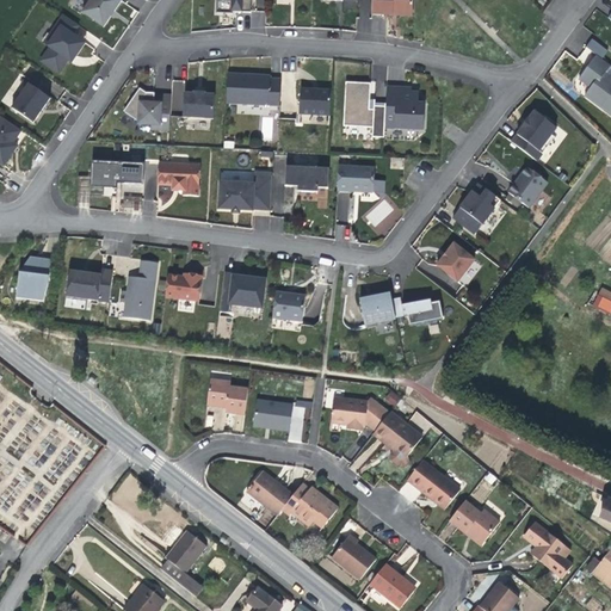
[(119,16),(128,2),(123,0),(91,0),(84,12),(110,29),(119,16)]
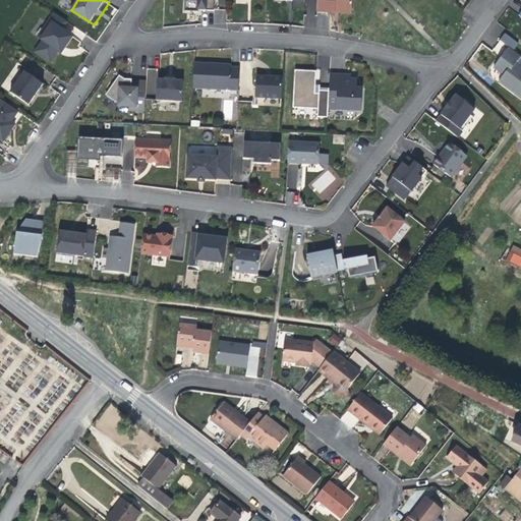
[(215,9),(215,0),(185,0),(185,10),(199,10),(199,9),(205,9),(215,9)]
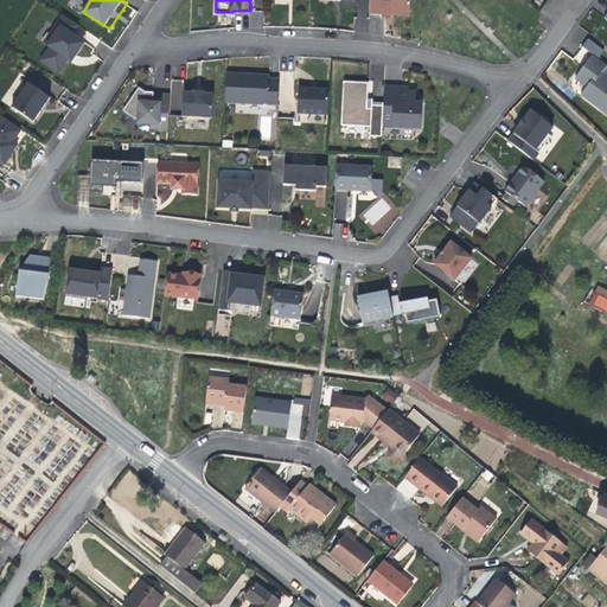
[(371,0),(371,13),(391,13),(391,11),(398,11),(411,11),(410,0),(371,0)]
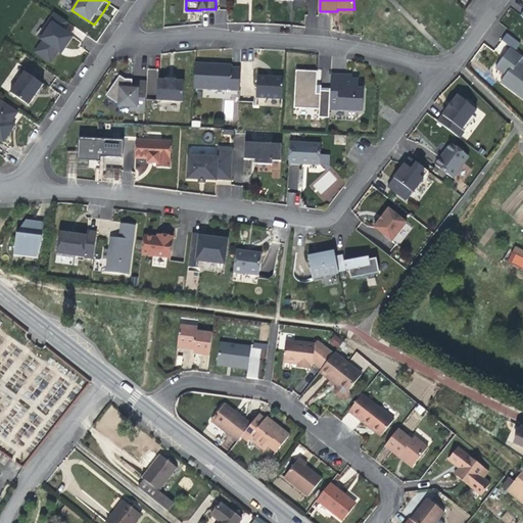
[(63,28),(68,20),(55,12),(48,21),(51,24),(42,38),(43,40),(36,51),(51,62),(59,50),(62,45),(65,45),(73,35),(63,28)]
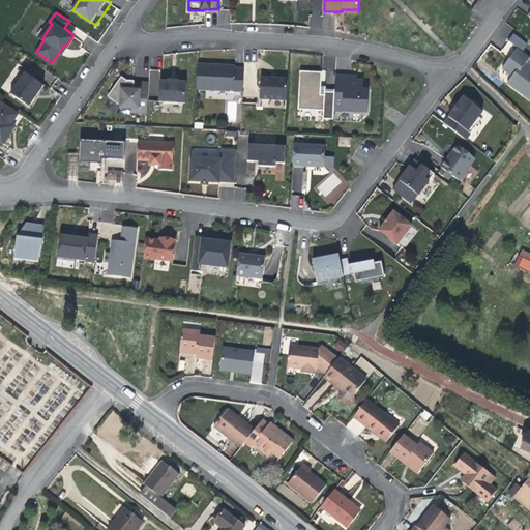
[(518,48),(522,51),(527,43),(513,34),(508,40),(518,48)]
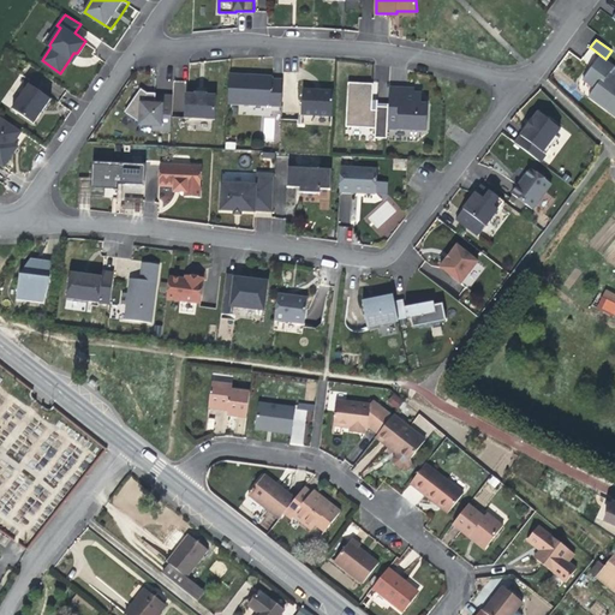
[(87,42),(85,41),(77,53),(73,53),(70,59),(73,61),(76,58),(87,42)]
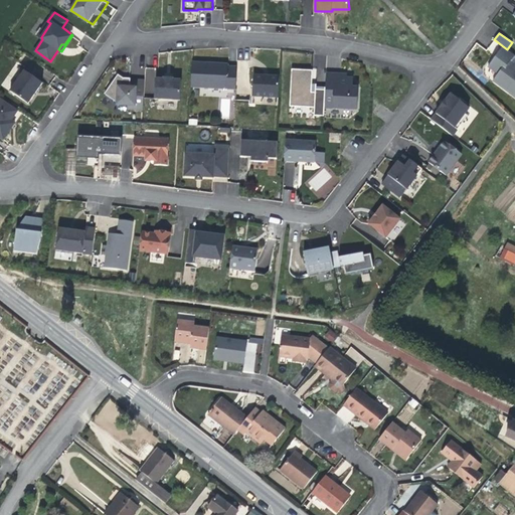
[(514,54),(507,49),(503,46),(495,57),(489,66),(499,74),(509,61),(514,54)]
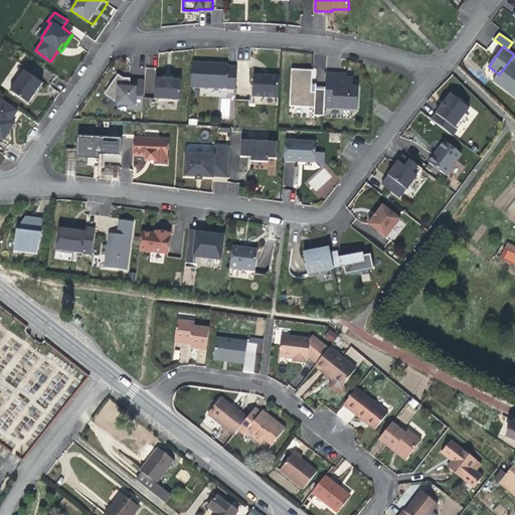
[(514,65),(509,61),(499,74),(494,81),(514,97),(514,65)]
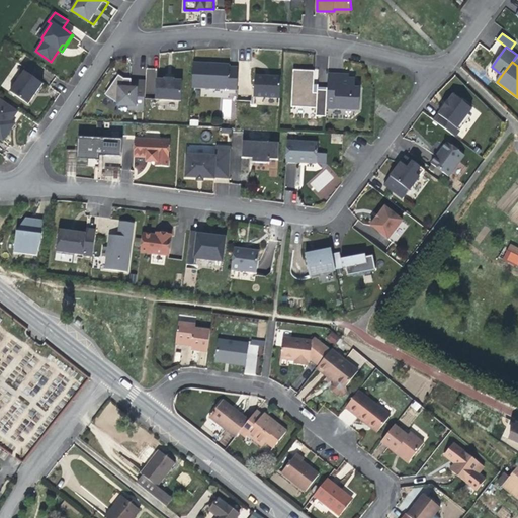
[(212,68),(193,68),(192,88),(238,90),(239,69),(230,69),(230,67),(220,67),(220,69),(212,68)]
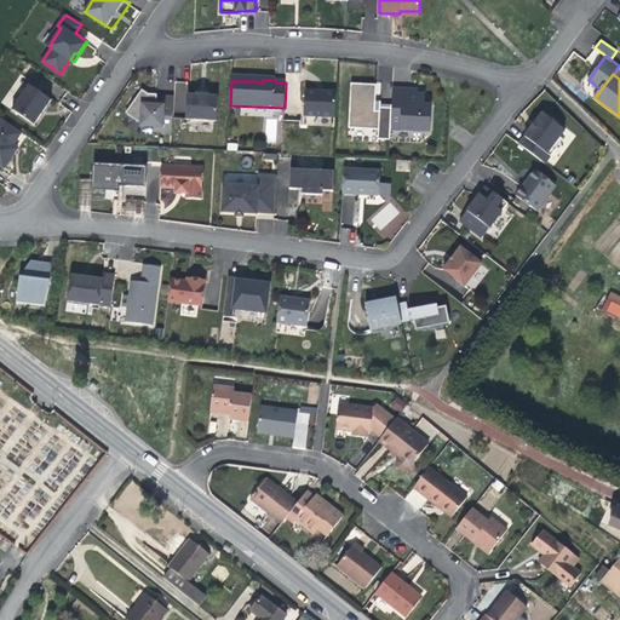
[(53,99),(32,84),(15,109),(35,124),(45,110),(53,99)]
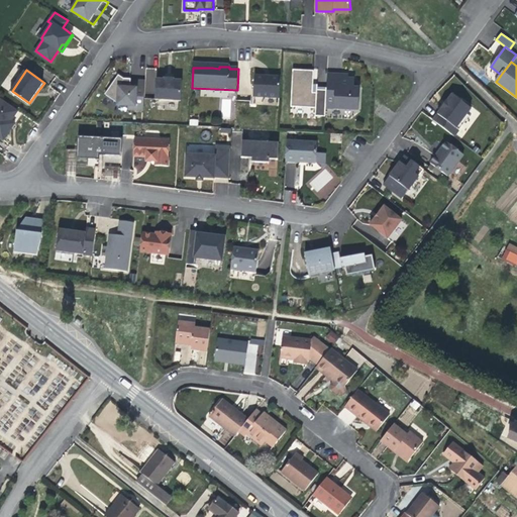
[(316,110),(317,95),(315,95),(313,95),(314,73),(293,72),(291,109),(316,110)]
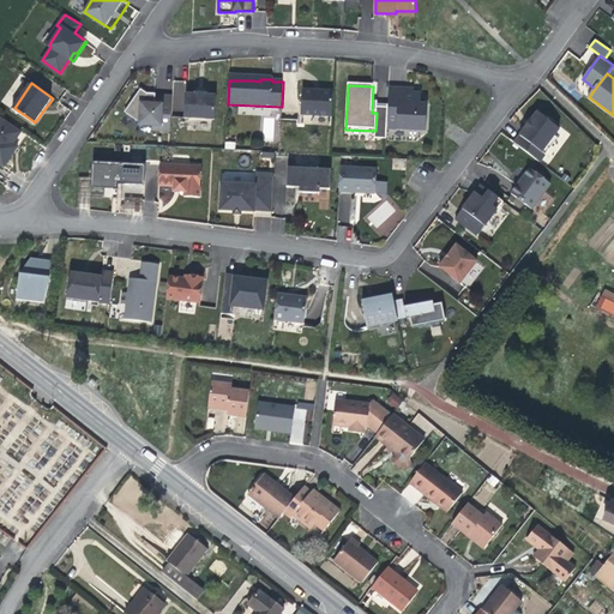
[(172,131),(173,95),(160,94),(148,94),(142,89),(126,112),(140,121),(140,125),(154,125),(162,125),(162,130),(172,131)]
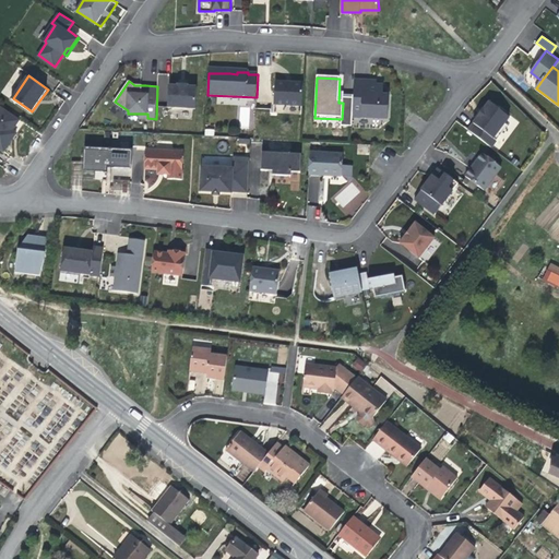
[(371,82),(355,81),(354,99),(353,118),(389,119),(390,96),(383,96),(384,86),(377,85),(371,85),(371,82)]
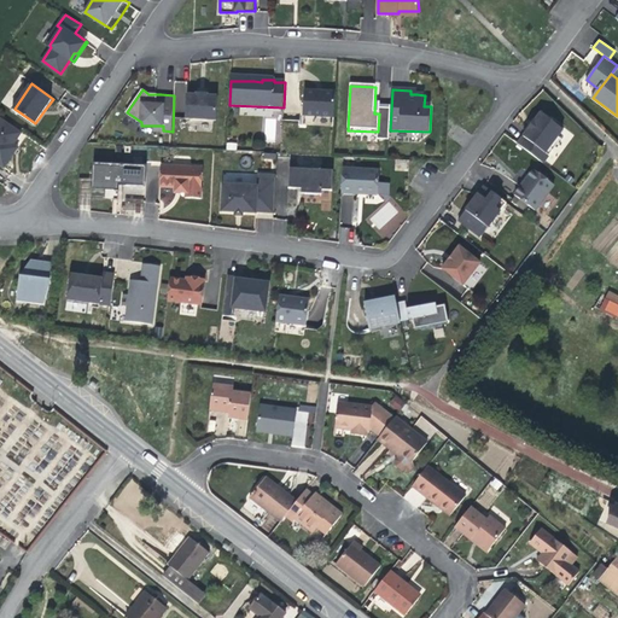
[(334,118),(336,93),(320,93),(304,92),(304,117),(334,118)]
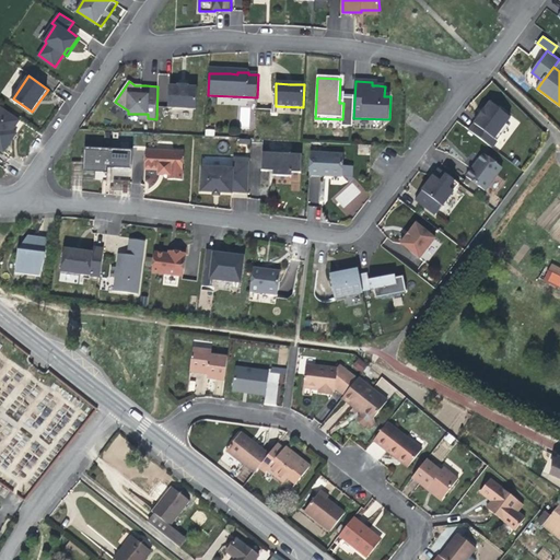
[(178,86),(170,86),(168,107),(197,108),(197,88),(188,86),(188,85),(185,84),(178,84),(178,86)]
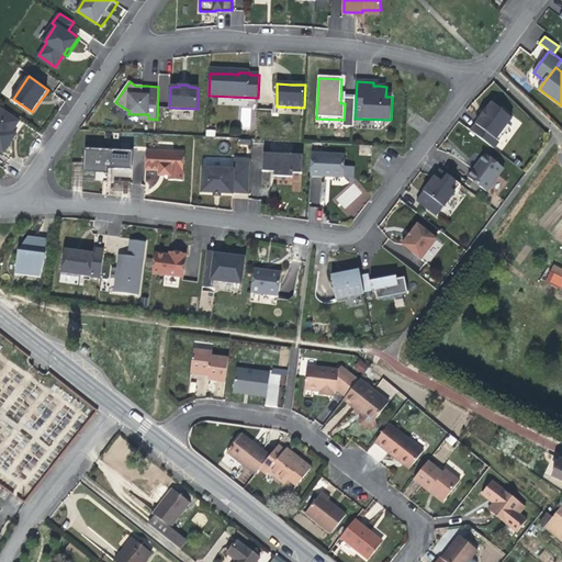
[(345,100),(345,103),(344,120),(344,128),(355,128),(355,119),(356,100),(345,100)]
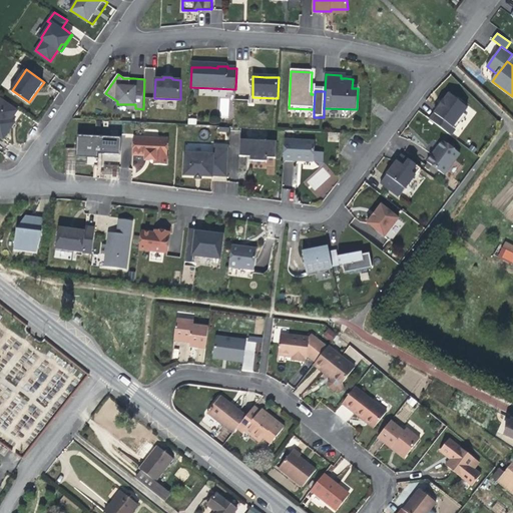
[(438,108),(430,119),(451,135),(459,124),(456,122),(462,114),(467,107),(449,94),(445,100),(444,99),(440,103),(437,107),(438,108)]
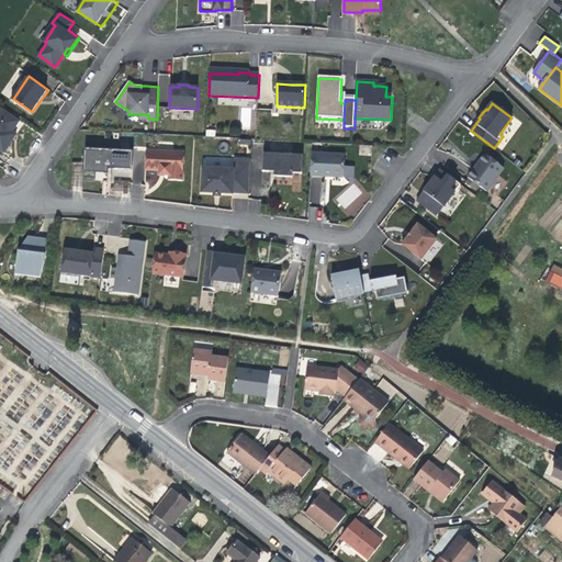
[(13,131),(21,120),(0,105),(0,148),(4,153),(14,137),(11,135),(13,131)]
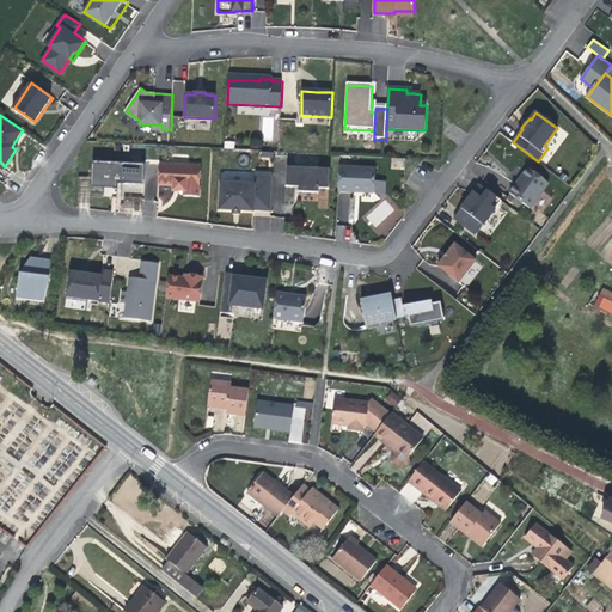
[(555,139),(551,136),(544,146),(548,148),(555,139)]
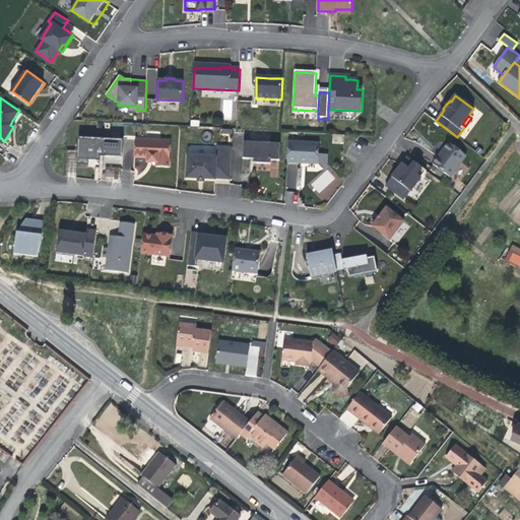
[(244,145),(243,132),(233,132),(234,145),(244,145)]
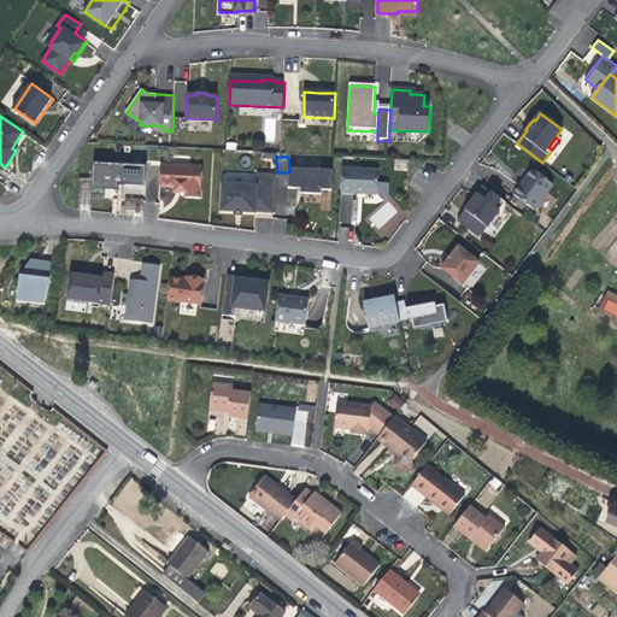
[(119,189),(119,184),(119,177),(124,177),(124,184),(146,186),(147,164),(94,163),(93,178),(93,189),(106,189),(119,189)]
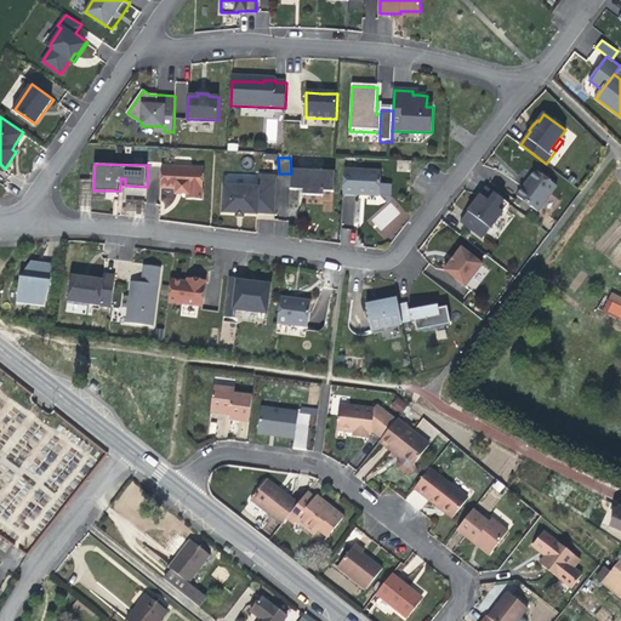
[(183,189),(183,193),(188,193),(187,198),(204,198),(205,166),(163,165),(161,187),(177,187),(177,189),(183,189)]
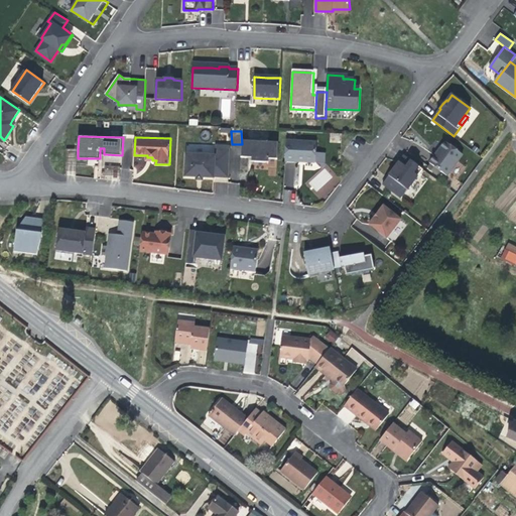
[(463,154),(445,141),(438,151),(429,162),(446,175),(463,154)]
